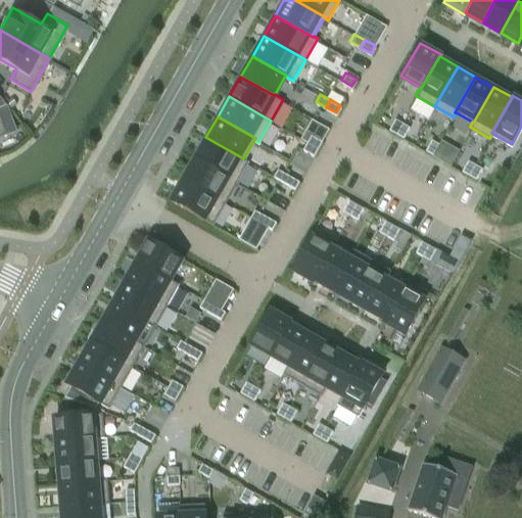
[(404,122),(396,118),(390,129),(397,133),(404,122)]
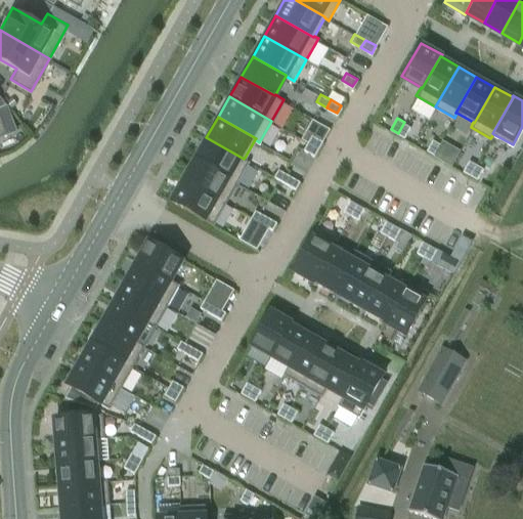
[(411,126),(404,122),(398,133),(405,137),(411,126)]
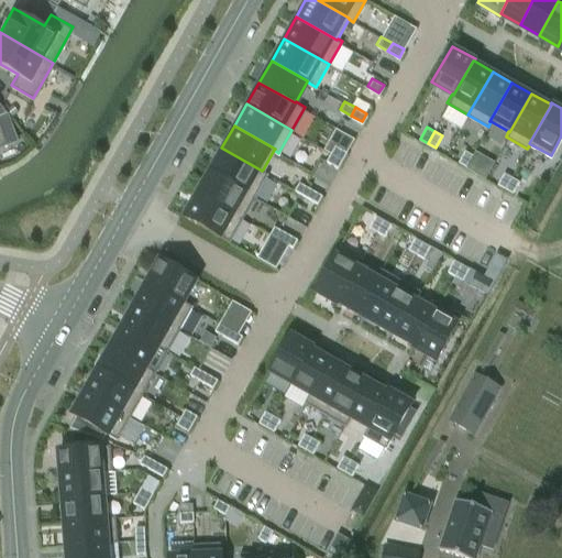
[(342,157),(345,151),(334,144),(330,152),(342,157)]
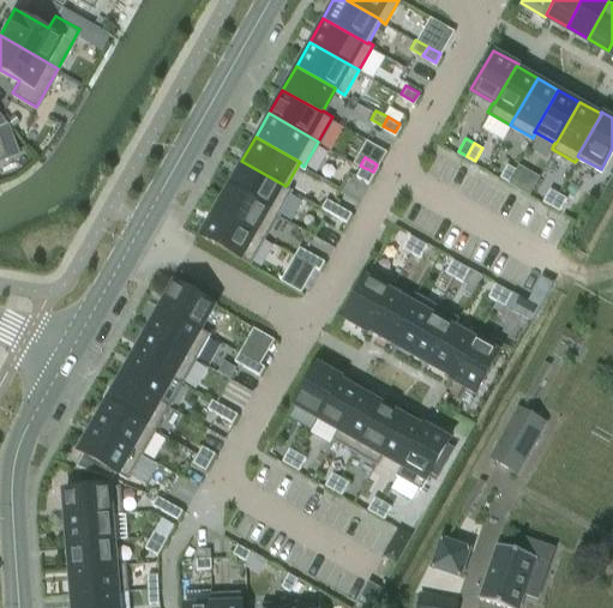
[(287,185),(286,186),(241,161),(228,185),(277,212),(292,187),(287,185)]
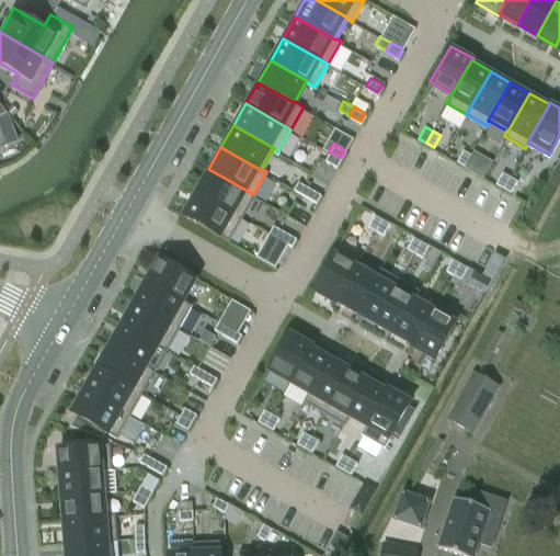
[(472,154),(465,149),(458,160),(466,165),(472,154)]
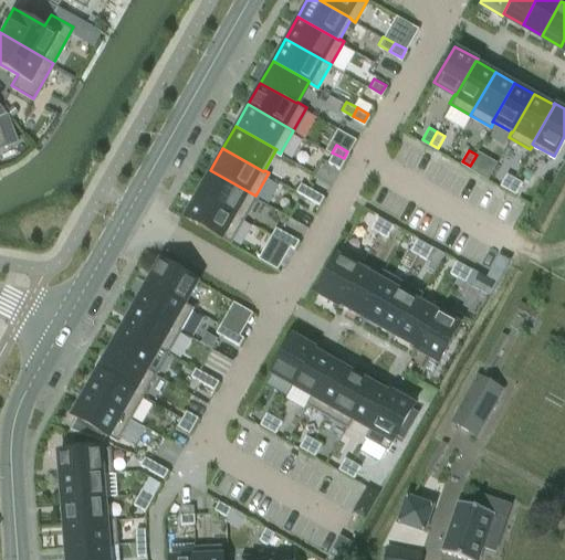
[(327,160),(339,166),(344,158),(332,152),(327,160)]
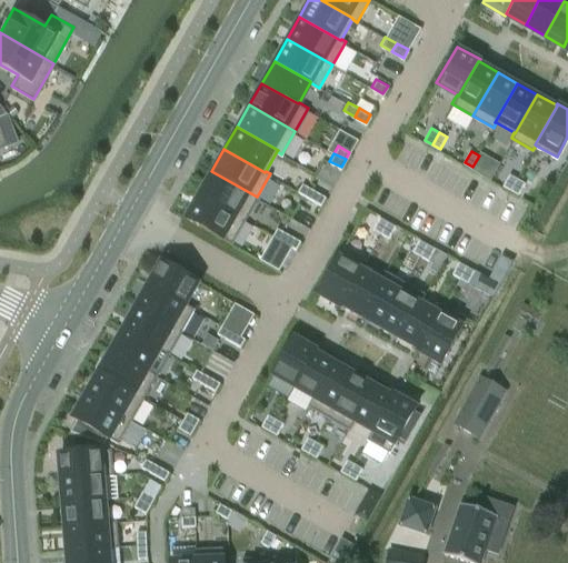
[(487,160),(479,156),(472,167),(480,171),(487,160)]
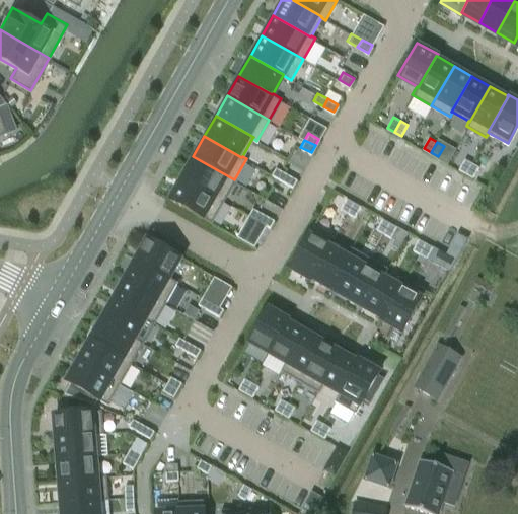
[(234,179),(193,156),(181,176),(223,200),(234,179)]
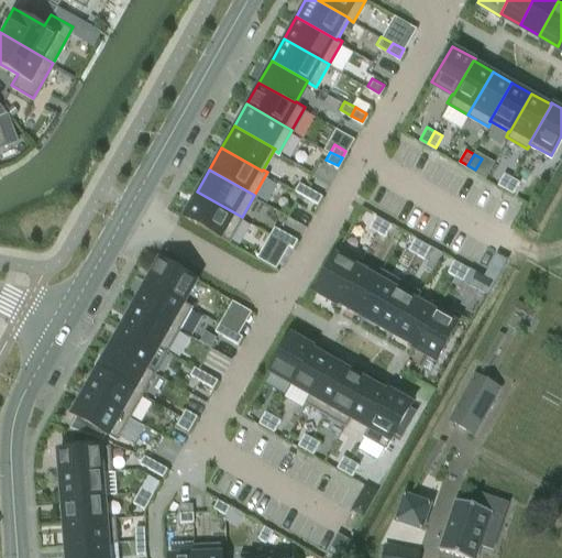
[(513,176),(505,172),(498,183),(506,187),(513,176)]
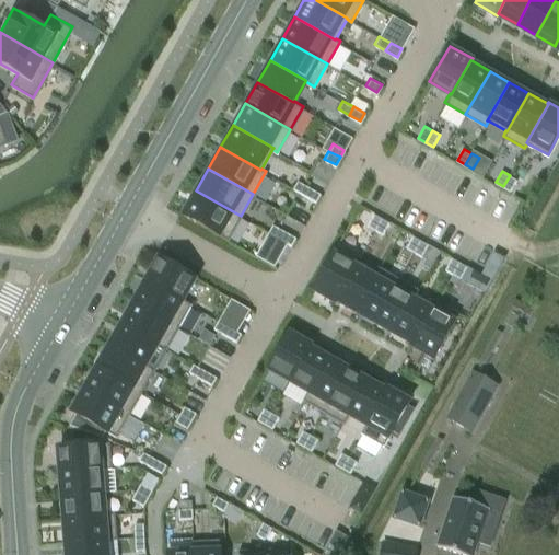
[(517,180),(510,175),(503,186),(511,191),(517,180)]
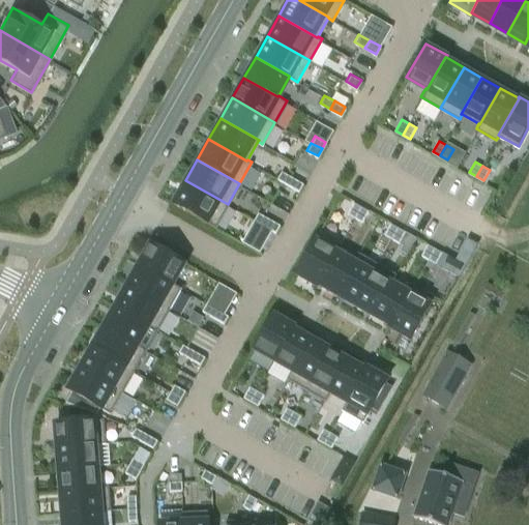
[(288,183),(292,176),(281,170),(276,177),(288,183)]
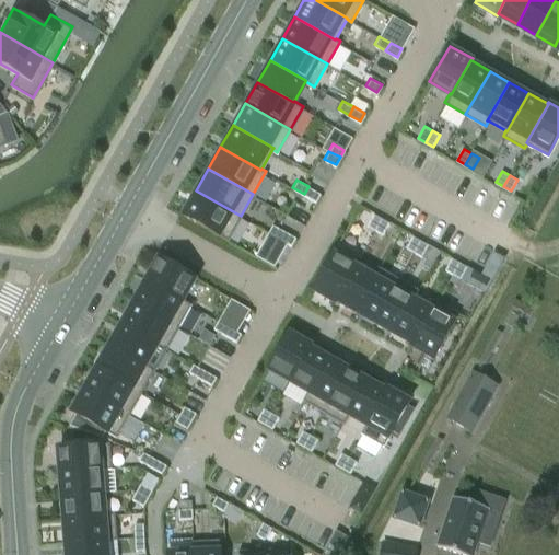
[(315,200),(319,193),(309,186),(304,194),(315,200)]
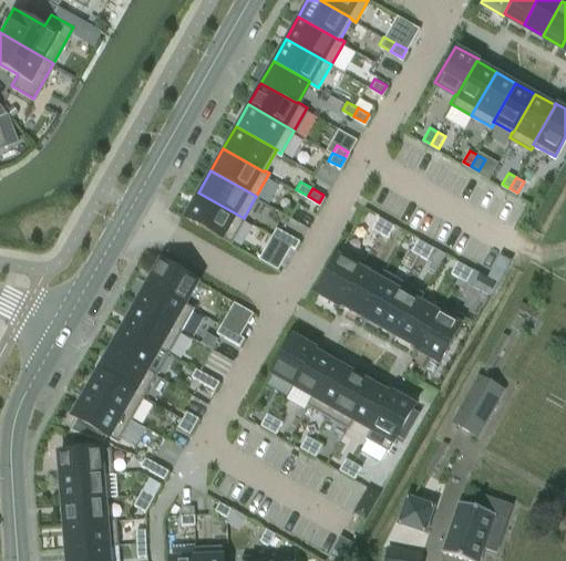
[(198,193),(185,216),(230,241),(244,218),(198,193)]
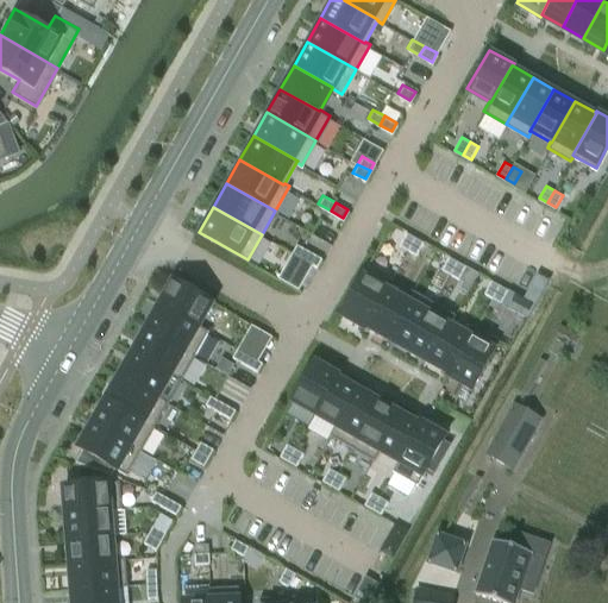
[(407,247),(414,236),(406,231),(399,243),(407,247)]
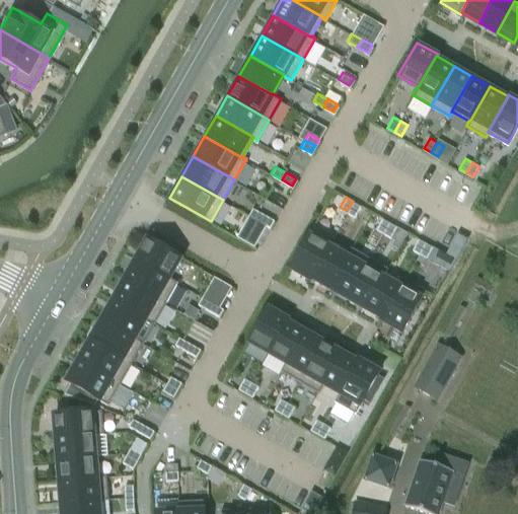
[(354,215),(360,205),(353,201),(347,211),(354,215)]
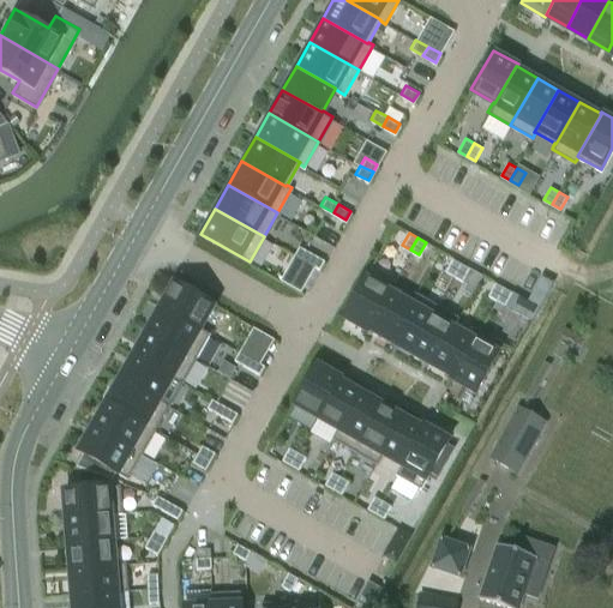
[(306,260),(311,252),(299,245),(294,253),(306,260)]
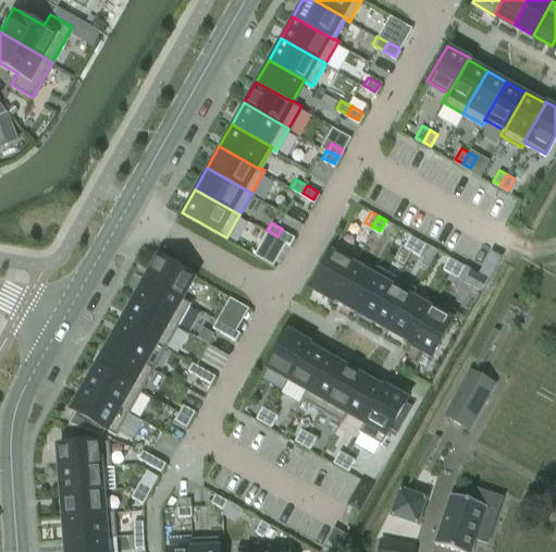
[(282,229),(278,236),(289,243),(294,235),(282,229)]
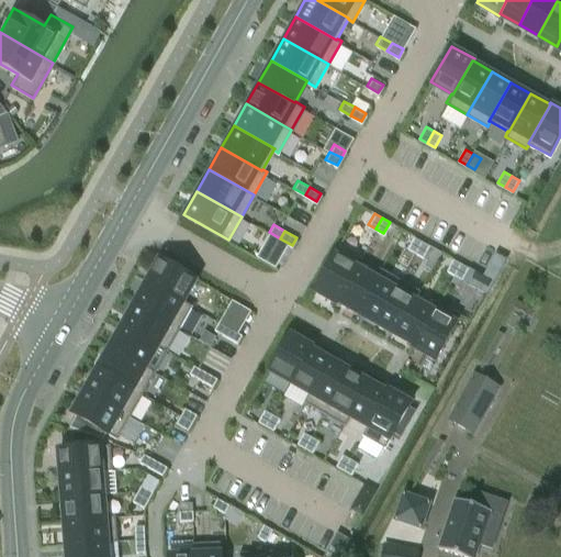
[(415,251),(422,240),(414,235),(407,246),(415,251)]
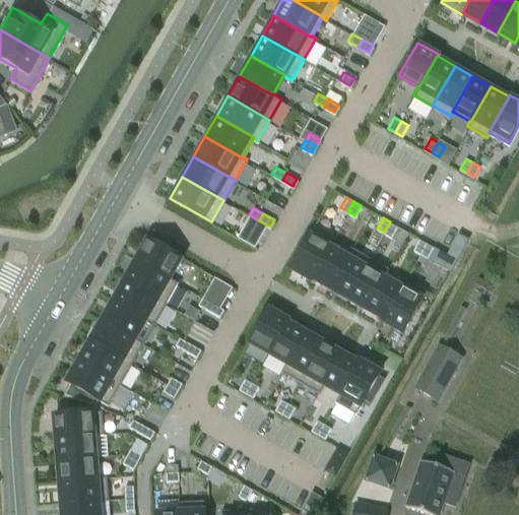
[(391,236),(397,226),(390,221),(384,232),(391,236)]
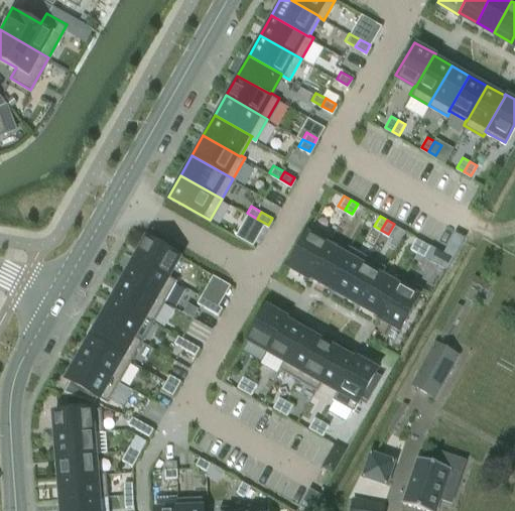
[(308,276),(309,274),(327,243),(328,243),(333,235),(311,223),(287,264),(308,276)]
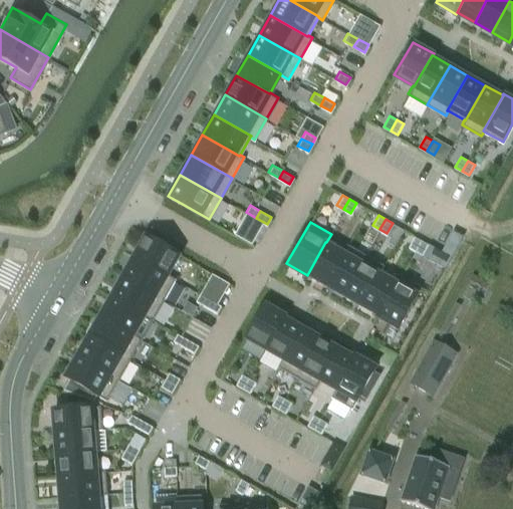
[(179,253),(146,234),(134,255),(167,274),(167,273),(179,253)]
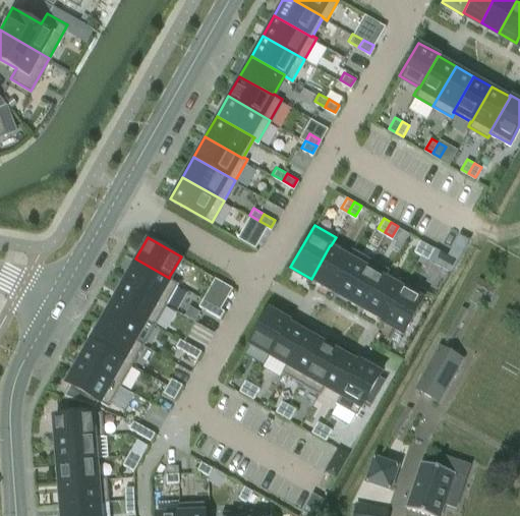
[(420,253),(426,242),(419,238),(413,249),(420,253)]
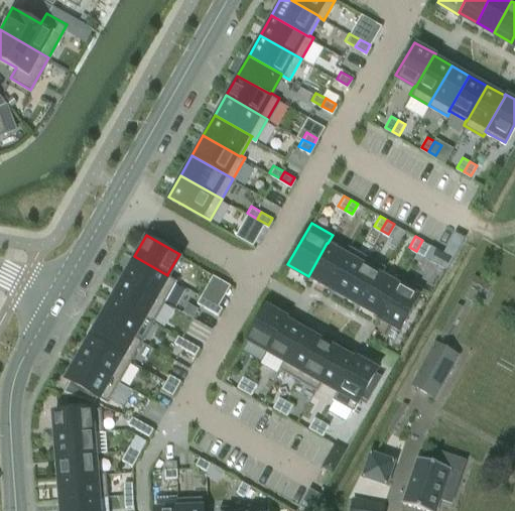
[(423,254),(429,244),(422,240),(416,251),(423,254)]
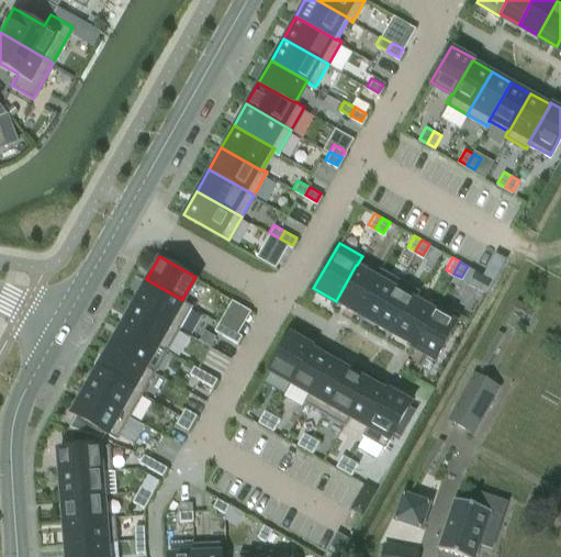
[(357,265),(356,265),(337,299),(355,309),(374,276),(374,275),(357,265)]
